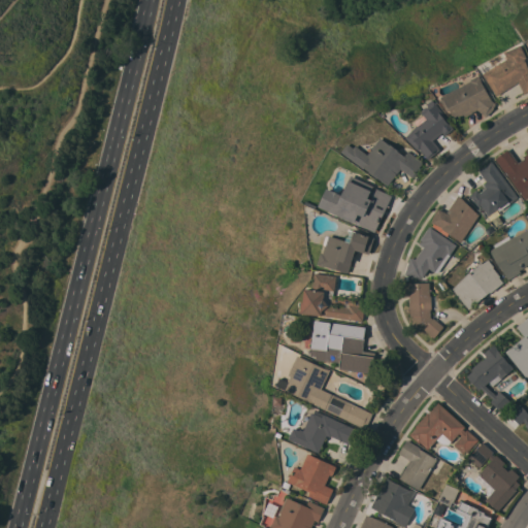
[(504,53),(520,44),(526,58),(524,59),(527,67),(527,92),(524,94),(518,81),(496,96),(483,73),(506,59),(504,53)]
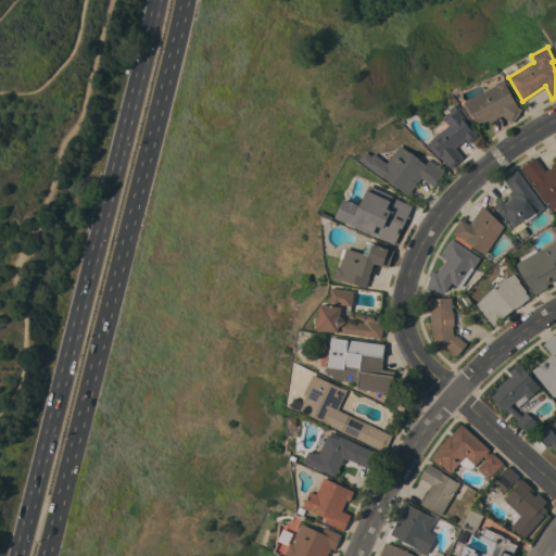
[(495,85),(495,84),(504,79),(512,92),(510,92),(516,102),(517,105),(521,109),(520,110),(521,111),(519,113),(520,114),(510,123),(502,115),(490,123),(490,122),(489,123),(488,121),(482,124),(483,126),(480,128),(472,116),(470,117),(464,104),(465,104),(464,102),(495,85)]
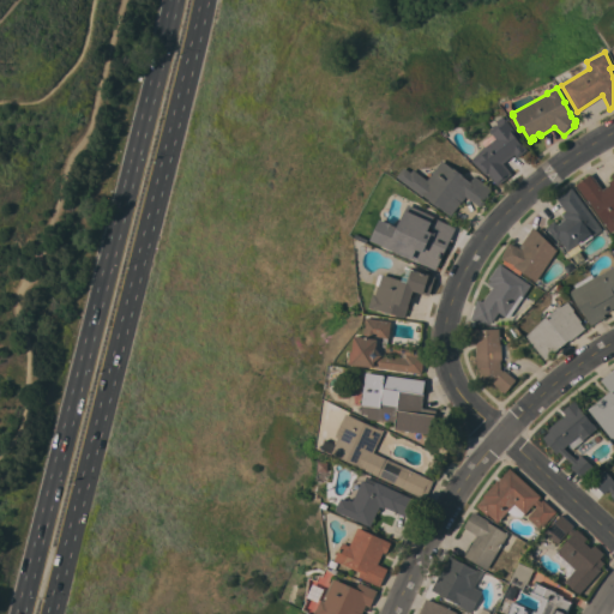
[(523,142),(522,142),(528,149),(517,157),(515,154),(503,163),(511,174),(497,185),(488,173),(486,175),(471,160),(485,146),(482,142),(492,134),(489,131),(498,124),(495,121),(503,116),(504,119),(505,118),(523,142)]
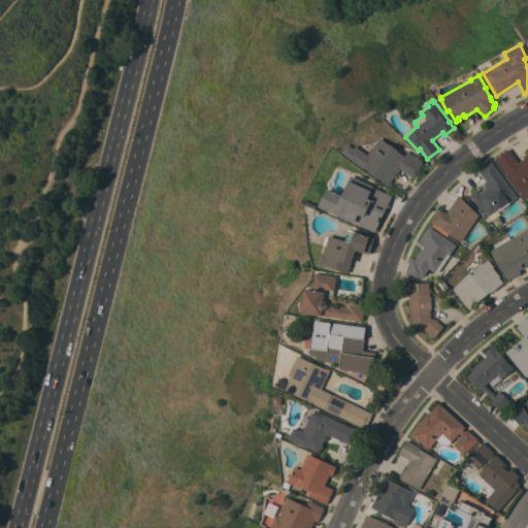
[(341,152),(348,143),(354,149),(356,145),(367,155),(381,138),(390,145),(390,144),(398,151),(397,151),(399,153),(400,152),(404,155),(408,151),(423,162),(419,167),(420,169),(413,178),(400,168),(387,186),(377,177),(376,178),(369,172),(369,171),(364,167),(363,168),(341,152)]
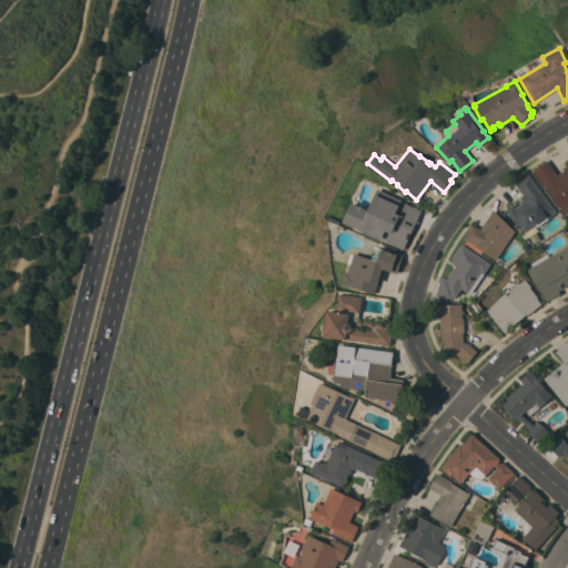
[(558,206),(559,206),(544,185),(543,185),(533,171),(546,160),(557,175),(564,170),(563,168),(567,165),(565,162),(567,160),(567,211),(565,214),(558,206)]
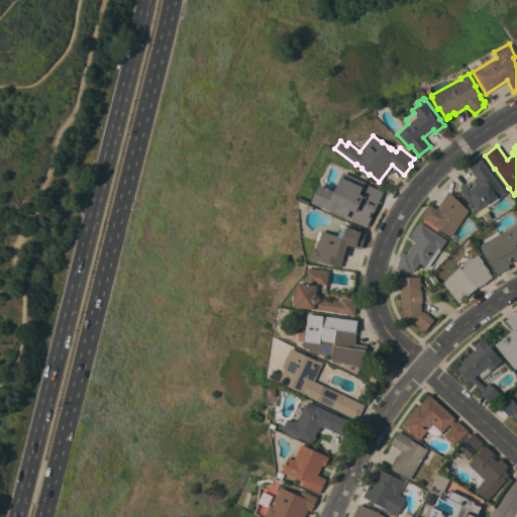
[(507,193),(497,200),(498,201),(482,213),(480,210),(478,211),(470,200),(468,202),(459,191),(467,186),(469,189),(476,184),(473,180),(476,178),(468,167),(481,158),(507,193)]
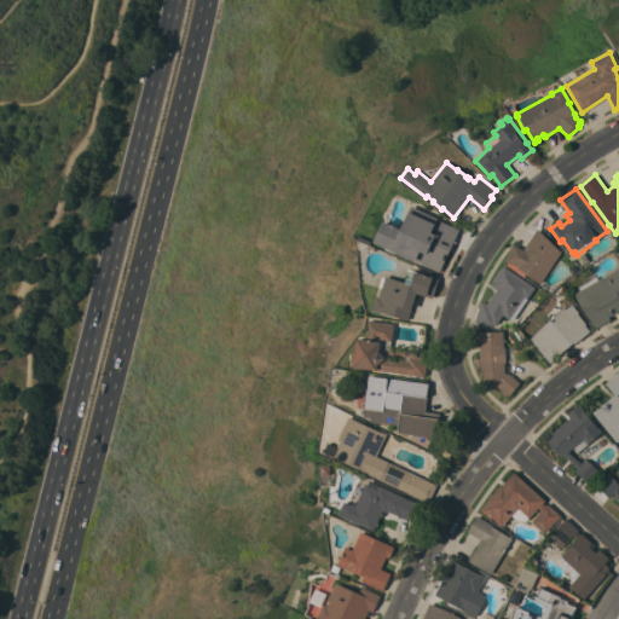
[(458,230),(439,272),(380,244),(387,227),(399,233),(403,226),(404,227),(410,213),(417,217),(420,210),(438,219),(435,223),(439,225),(440,221),(458,230)]
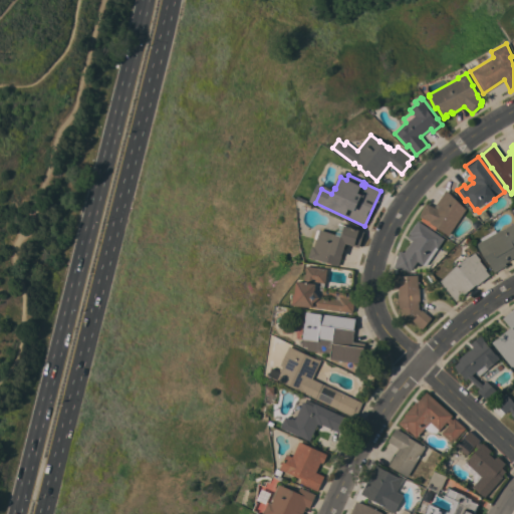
[(448,236),(429,223),(430,222),(420,217),(421,214),(421,213),(425,206),(425,207),(427,204),(434,207),(446,190),(466,209),(448,236)]
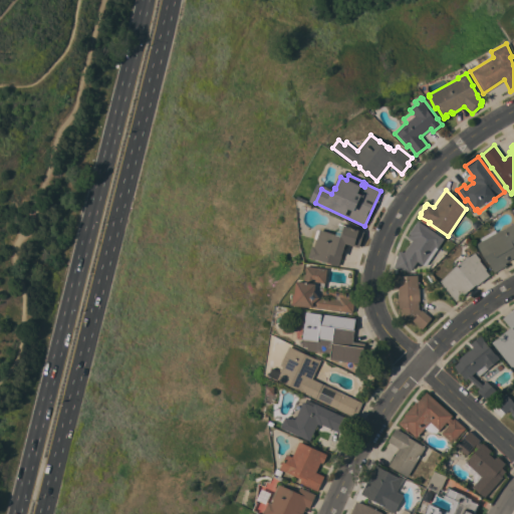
[(412,240),(408,238),(410,234),(409,233),(418,220),(444,238),(426,265),(423,265),(417,261),(411,269),(409,269),(409,271),(394,267),(399,251),(404,252),(412,240)]
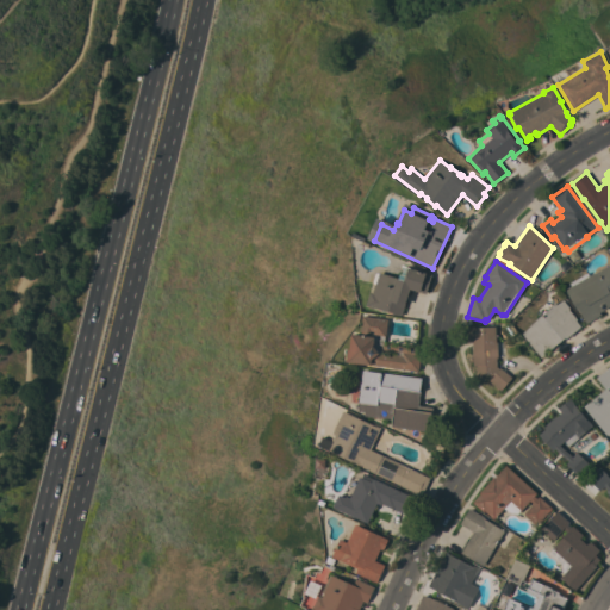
[(609,266),(609,304),(599,311),(601,315),(586,323),(578,309),(577,310),(565,290),(571,286),(570,282),(587,272),(589,275),(593,273),(595,273),(609,265),(609,266)]
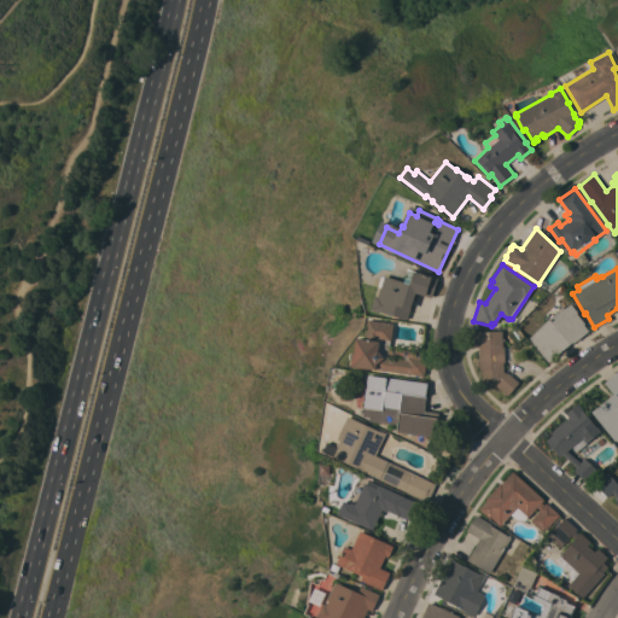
[(407,320),(379,310),(379,312),(371,309),(375,296),(378,297),(385,275),(403,281),(408,269),(419,273),(419,272),(437,278),(431,297),(415,292),(407,320)]
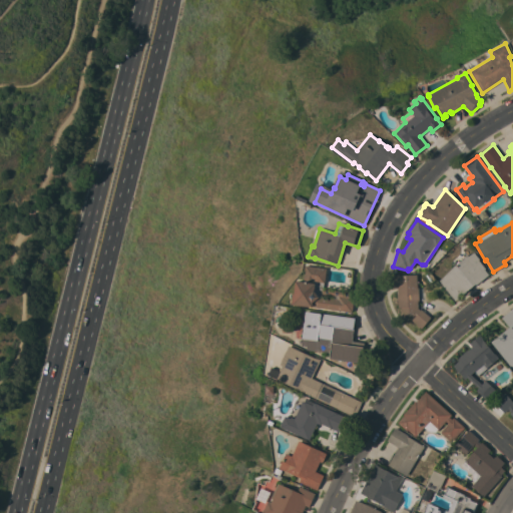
[(455,300),(439,281),(455,265),(458,263),(457,262),(466,253),(468,257),(474,251),(479,259),(478,260),(485,269),(484,269),(488,275),(476,285),(475,284),(455,300)]
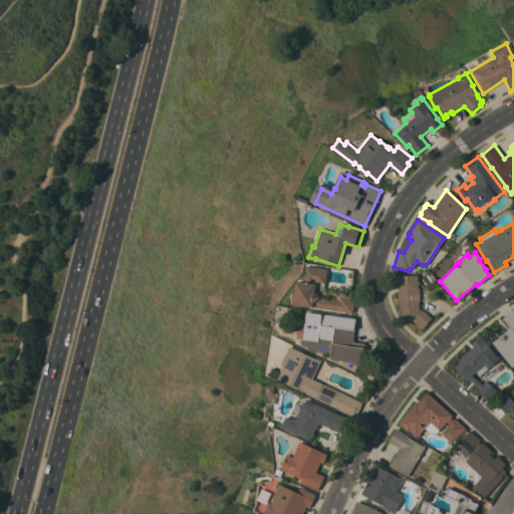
[(311,307),(292,304),(291,303),(291,299),(291,294),(293,294),(293,293),(295,294),(296,281),(304,282),(306,266),(327,268),(325,283),(324,283),(323,289),(344,292),(343,298),(353,299),(352,312),(311,307)]
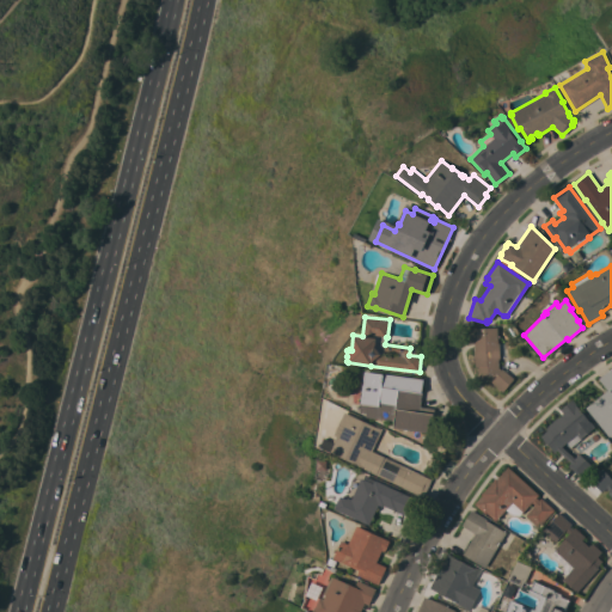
[(513,379),(502,391),(490,381),(494,378),(489,375),(477,375),(477,366),(473,366),(473,343),(467,343),(467,328),(476,326),(476,328),(497,328),(497,337),(500,337),(500,342),(505,342),(506,346),(506,350),(506,353),(506,354),(505,356),(505,359),(501,359),(501,363),(499,363),(499,367),(501,369),(502,368),(513,379)]
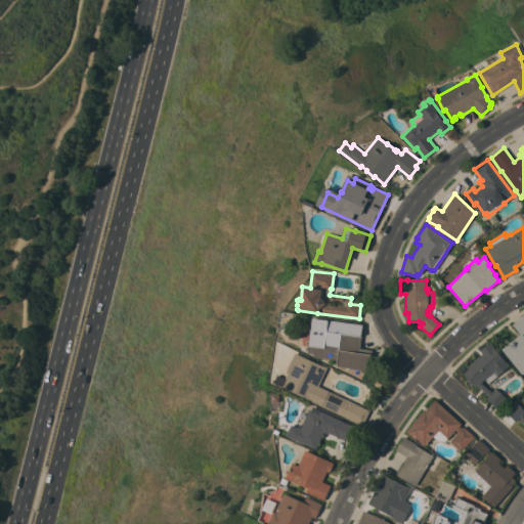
[(523,372),(522,374),(501,349),(520,334),(512,324),(523,314),(523,372)]
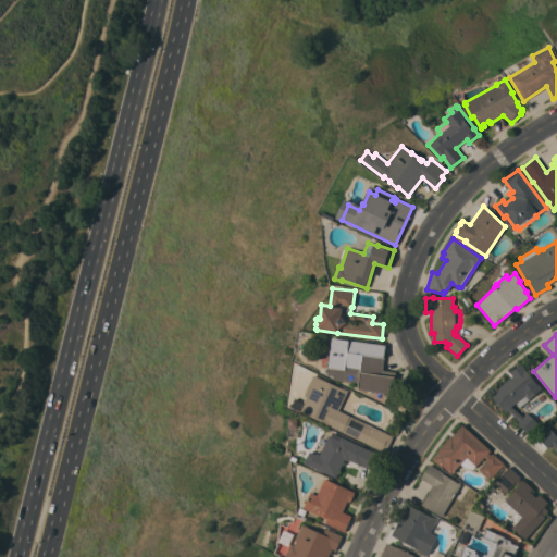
[(385,345),(382,370),(395,372),(392,394),(357,388),(358,382),(333,379),(333,376),(327,375),(329,367),(326,367),(330,337),(385,345)]
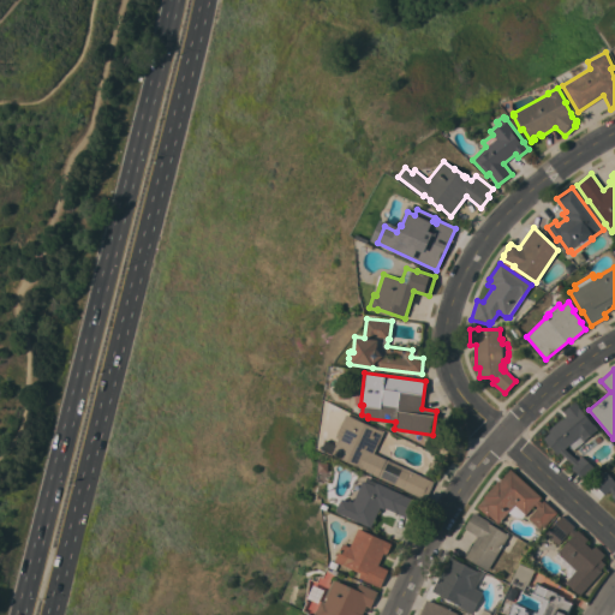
[(571,467),(573,465),(560,452),(556,454),(543,439),(550,431),(548,430),(550,428),(560,419),(561,419),(566,416),(562,412),(574,401),(597,429),(583,441),(587,446),(578,454),(573,449),(572,448),(571,451),(568,448),(571,446),(569,445),(565,448),(577,460),(581,455),(593,466),(583,479),(571,467)]
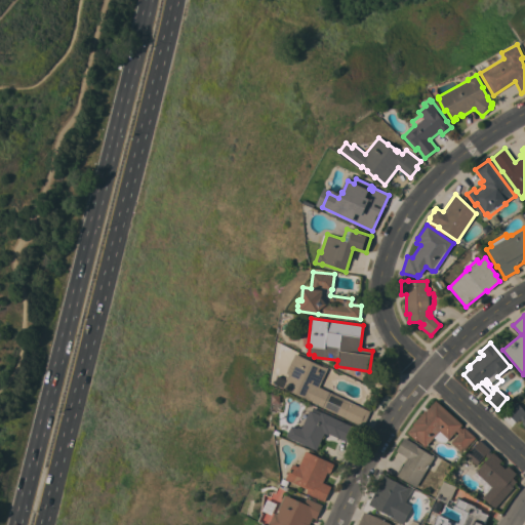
[(286,379),(288,374),(286,372),(295,353),(317,364),(318,363),(327,367),(319,387),(370,411),(363,426),(309,400),(310,400),(285,389),(283,391),(280,390),(274,387),(275,373),(282,377),(286,379)]
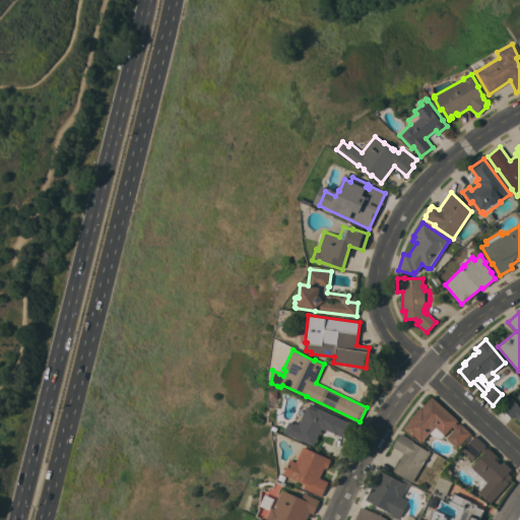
[(457,420),(455,423),(458,425),(459,423),(470,433),(457,448),(446,438),(454,429),(452,427),(442,438),(434,437),(430,433),(420,442),(413,436),(412,437),(403,428),(409,420),(408,419),(420,406),(421,407),(431,397),(457,420)]
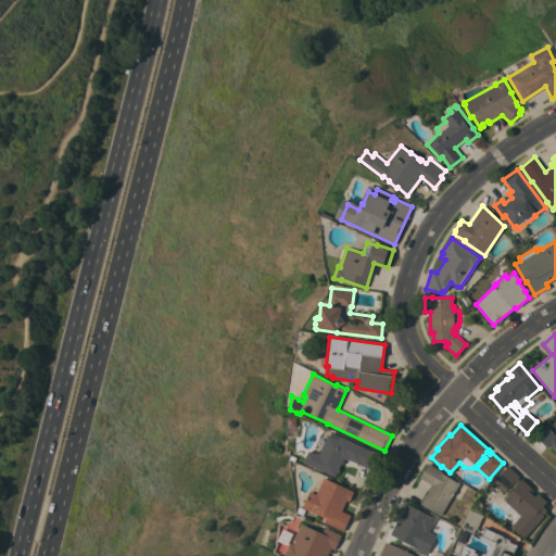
[(555,452),(553,447),(554,446),(551,443),(546,446),(535,436),(547,426),(555,436),(555,438),(555,439),(555,440),(555,452)]
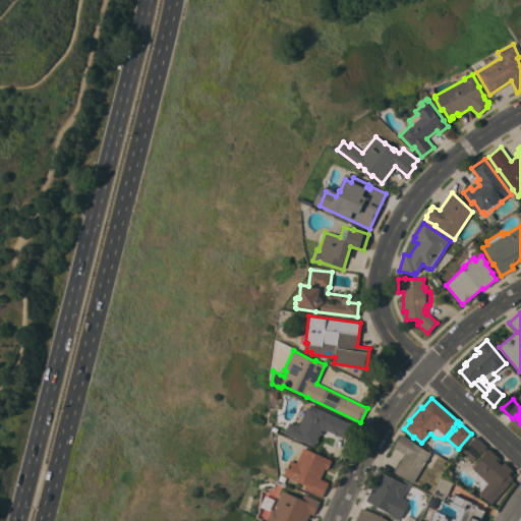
[(284,432),(289,422),(295,424),(295,423),(299,424),(307,407),(309,407),(310,405),(356,425),(349,441),(327,430),(326,431),(322,429),(313,447),(284,432)]
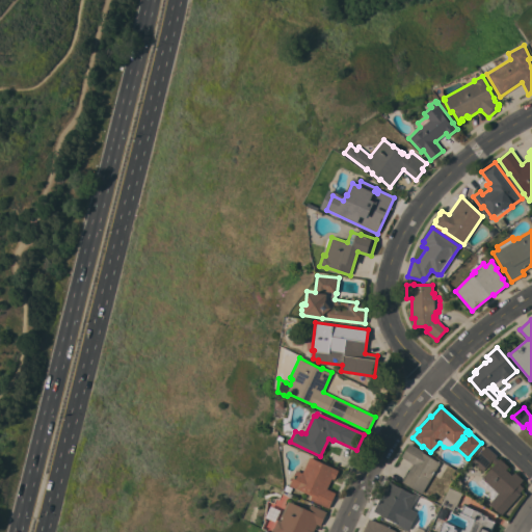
[(421,494),(402,481),(413,463),(401,456),(409,443),(423,451),(423,452),(440,462),(421,494)]
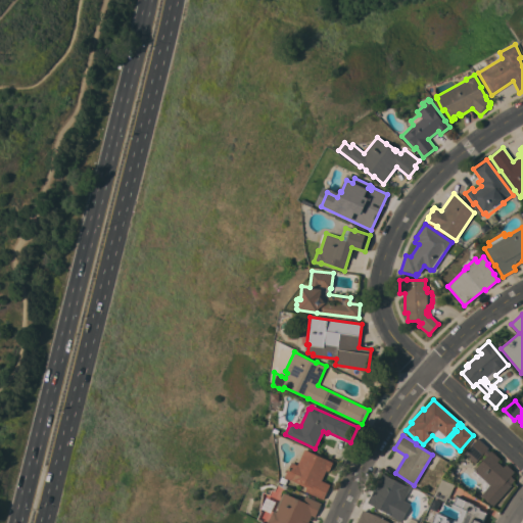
[(492,506),(480,494),(489,484),(473,470),(485,456),(482,454),(474,463),(464,454),(477,438),(488,447),(486,449),(489,453),(491,450),(500,458),(496,461),(504,467),(506,464),(514,471),(510,476),(515,479),(510,484),(511,485),(492,506)]
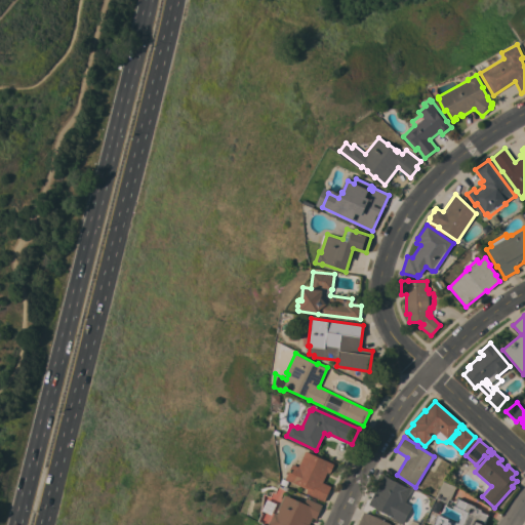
[(306,492),(308,489),(285,479),(292,463),(298,467),(306,451),(334,465),(330,474),(327,472),(322,482),(331,486),(324,501),(306,492)]
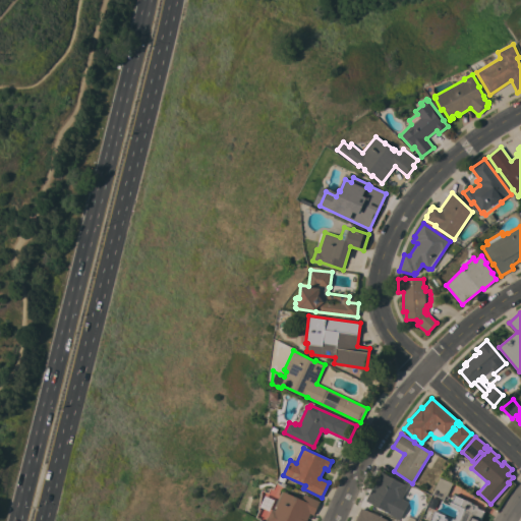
[(381,471),(400,481),(400,480),(408,485),(402,499),(409,502),(400,519),(388,513),(388,512),(365,500),(381,471)]
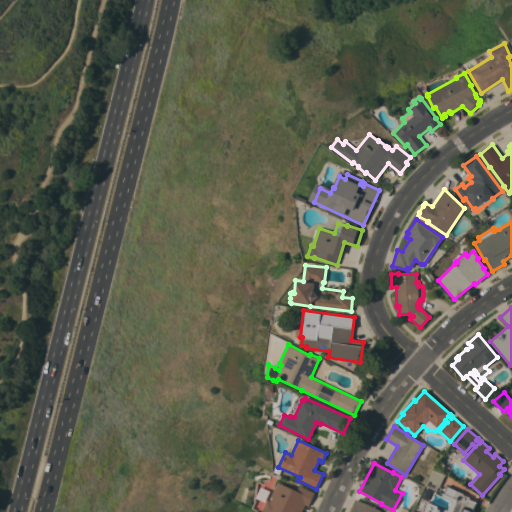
[(281,469),(279,474),(273,471),(275,466),(281,469)]
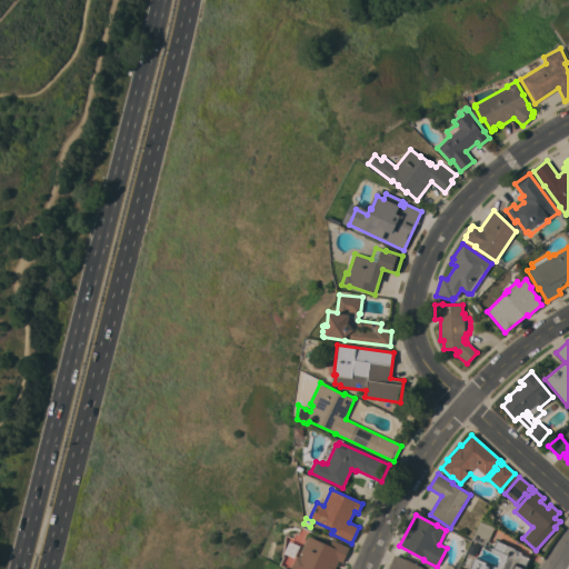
[(480,521),(493,528),(488,541),(486,540),(485,545),(472,539),(480,521)]
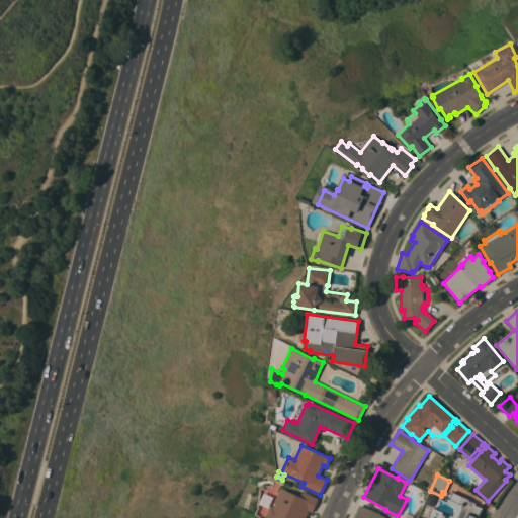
[(267,517),(265,517),(270,506),(273,507),(281,488),(299,497),(303,491),(318,498),(312,512),(308,510),(305,517),(267,517)]
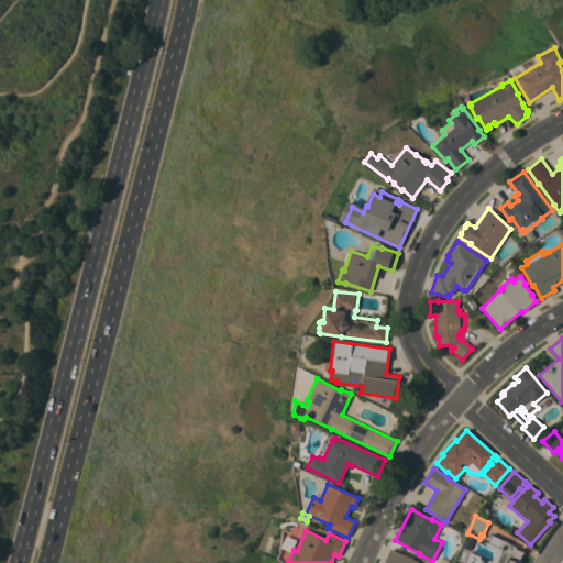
[(464,562),(470,551),(490,561),(492,560),(496,551),(495,549),(486,544),(490,534),(509,542),(509,543),(516,547),(516,549),(523,552),(518,562),(464,562)]
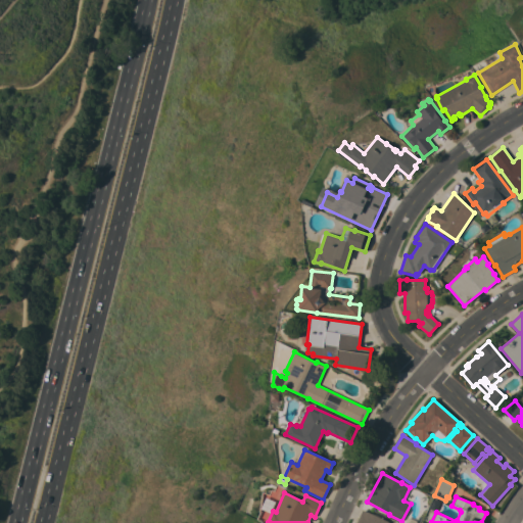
[(355,522),(362,510),(389,522),(388,522),(355,522)]
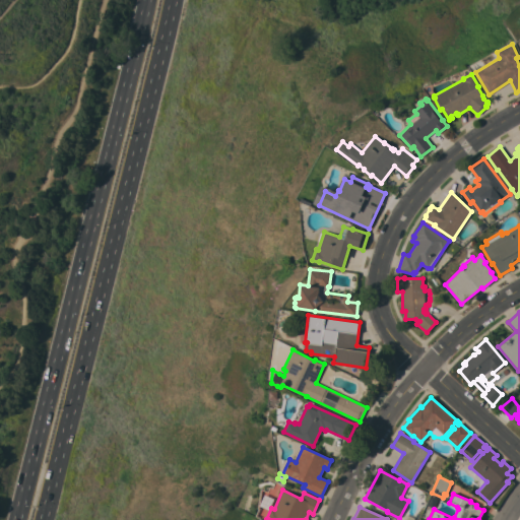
All buildings are outlined.
